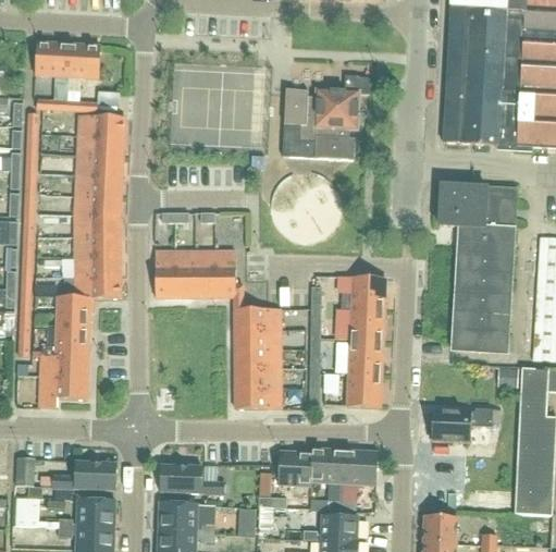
[(452,0),(452,4),(451,4),(443,140),(497,144),(497,146),(527,148),(528,145),(555,146),(555,0),(452,0)]
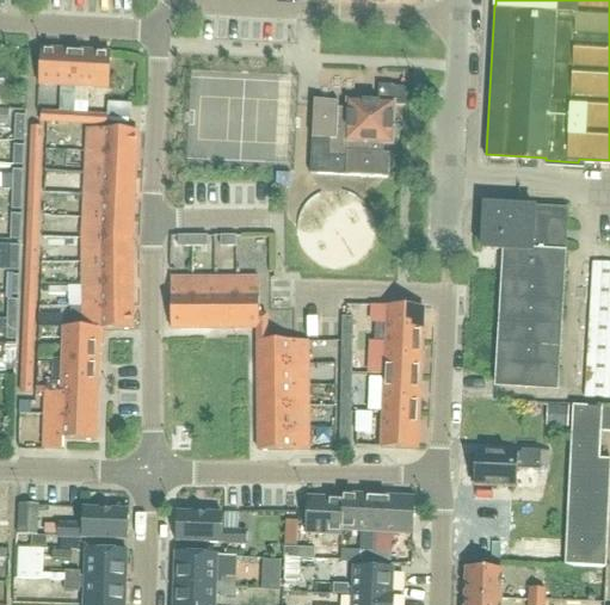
[(75,48),(41,45),(38,80),(73,82),(75,48)]
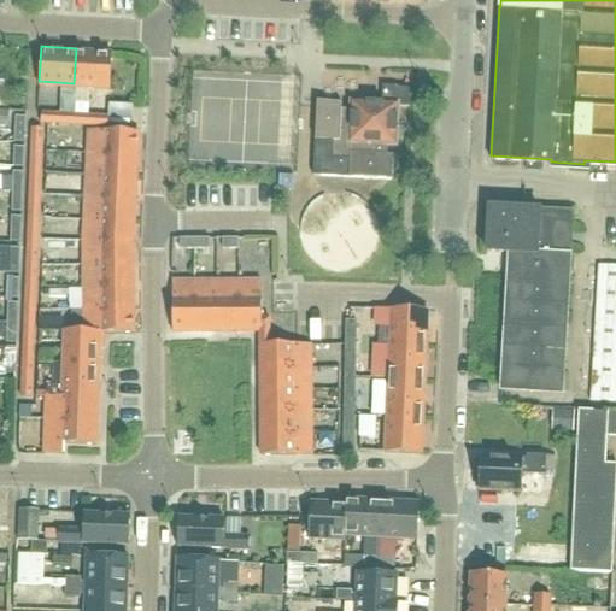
[(74,83),(109,86),(111,50),(76,48),(74,83)]
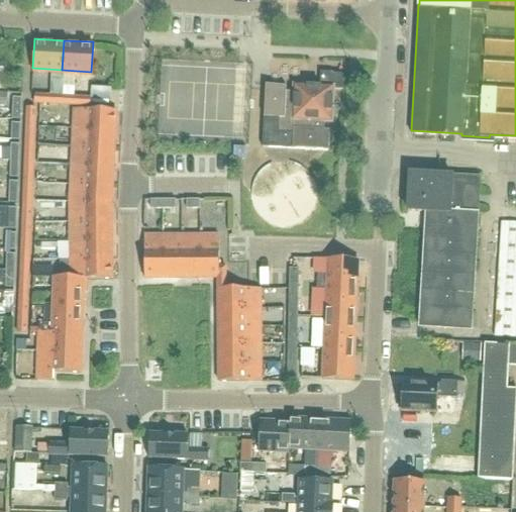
[(329,117),(330,86),(341,87),(342,71),(320,70),(319,85),(295,83),(294,89),(285,89),(286,83),(265,82),(262,144),(328,147),(329,127),(323,126),(324,117),(329,117)]
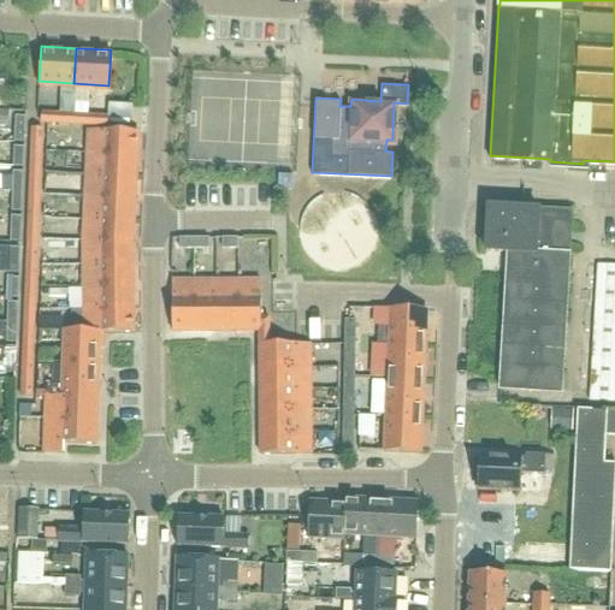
[(0,124),(9,125),(10,108),(0,107),(0,124)]
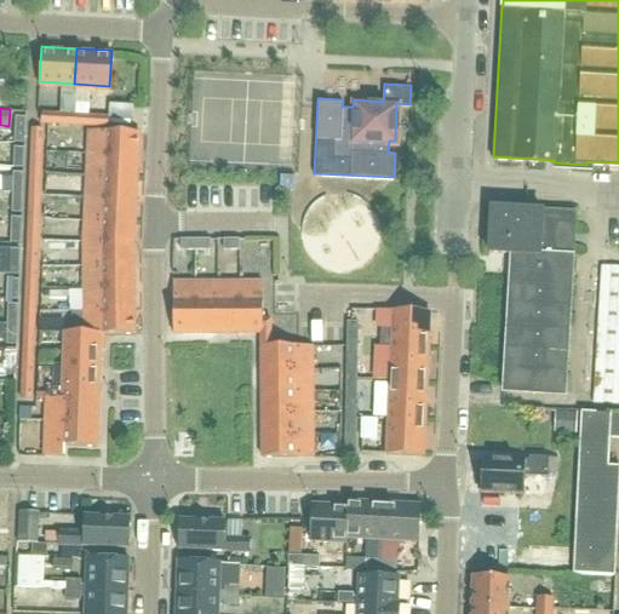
[(108,122),(108,113),(41,109),(40,120),(108,122)]
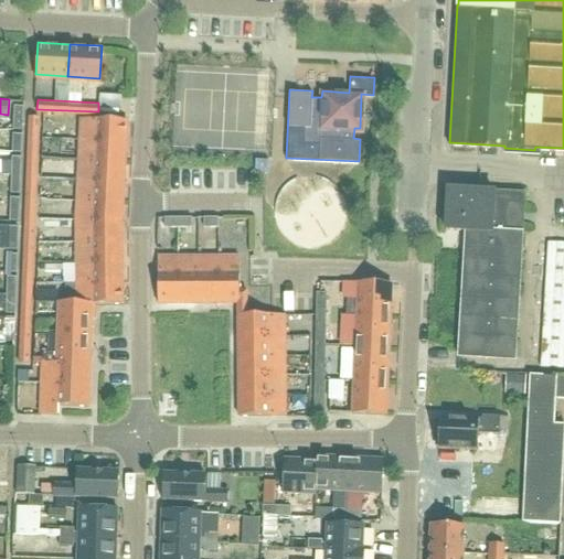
[(22,127),(23,104),(14,103),(13,126),(22,127)]
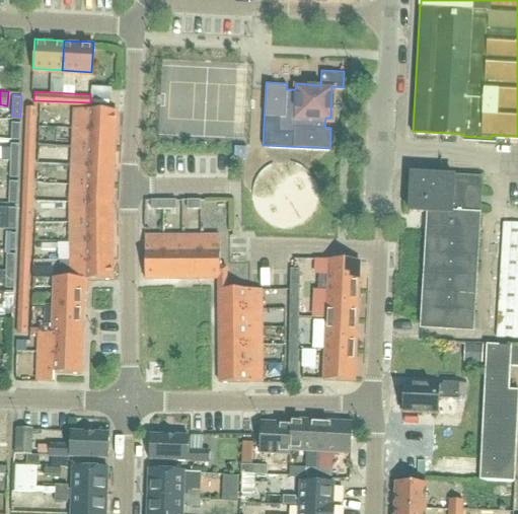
[(35,104),(26,104),(26,123),(34,124),(35,104)]
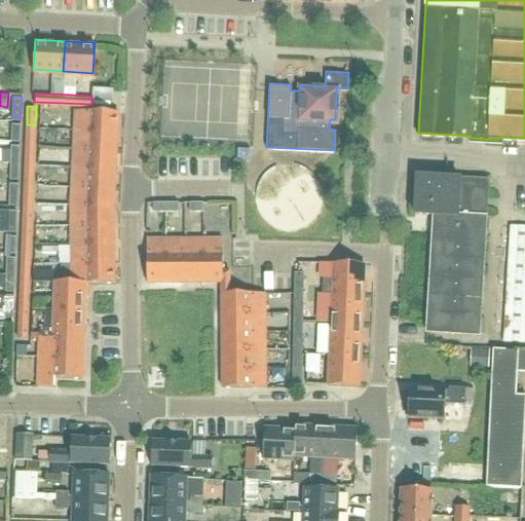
[(117,128),(118,110),(118,109),(74,107),(73,126),(117,128)]
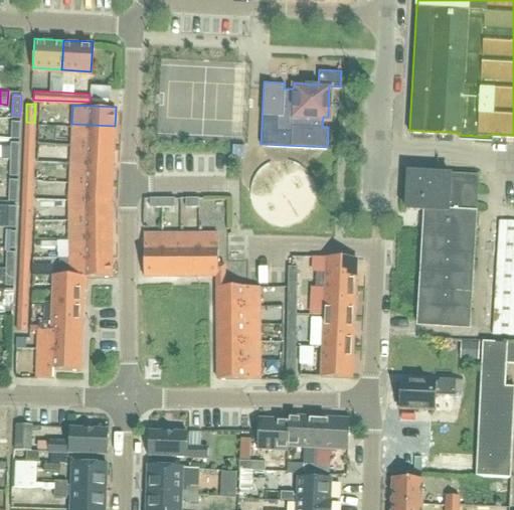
[(19,136),(20,120),(12,120),(11,136),(19,136)]
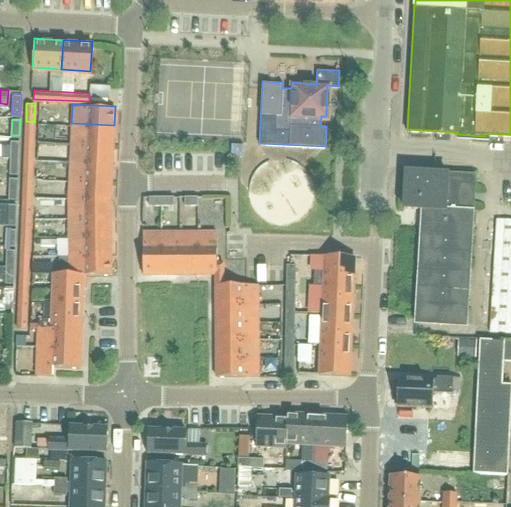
[(34,122),(26,121),(25,140),(33,140),(34,122)]
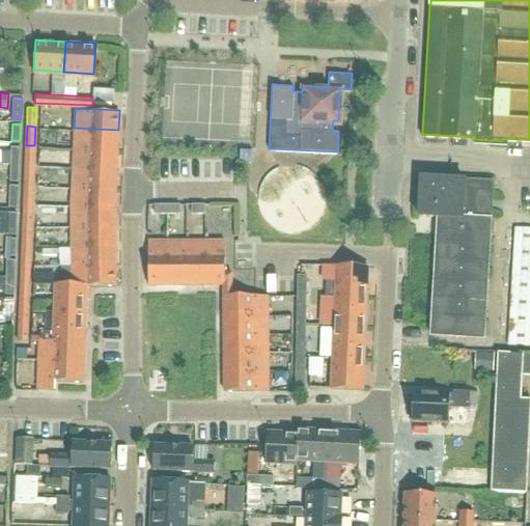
[(118,130),(74,128),(74,147),(117,149),(118,130)]
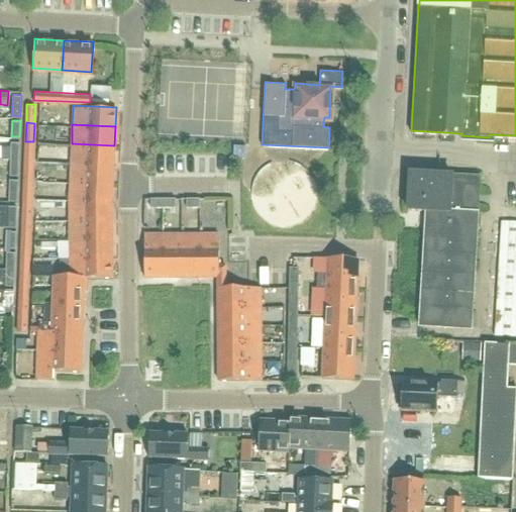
[(11,140),(10,157),(18,158),(19,140),(11,140)]
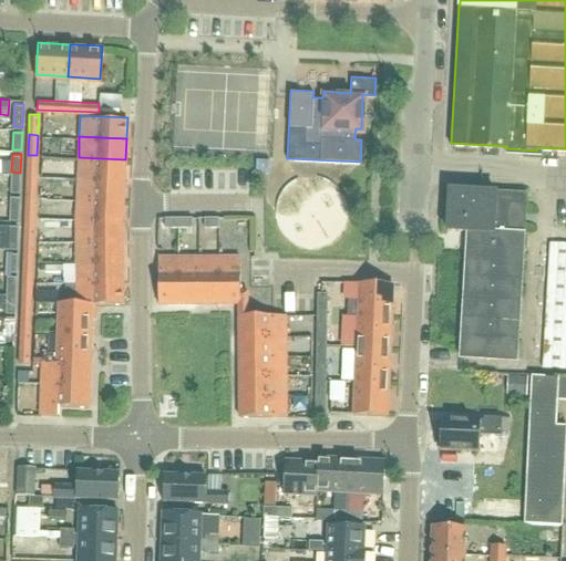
[(37,155),(28,155),(27,175),(35,176),(37,155)]
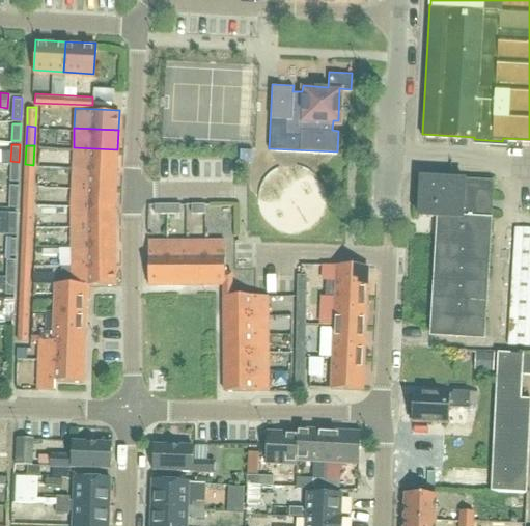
[(116,169),(117,149),(74,147),(73,166),(116,169)]
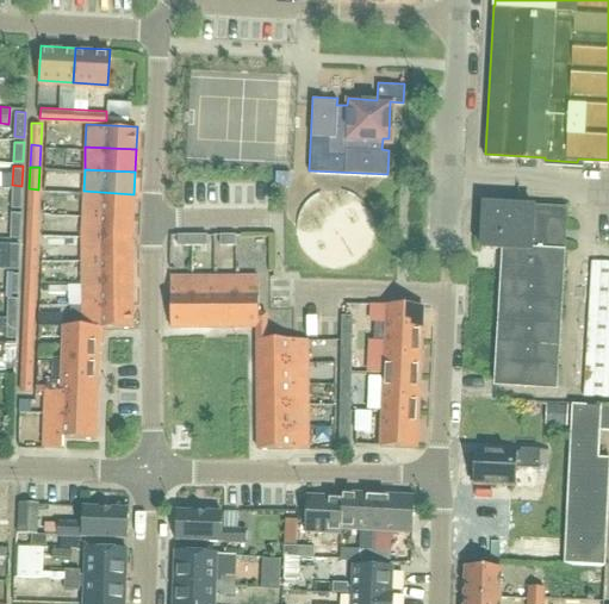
[(22,205),(22,186),(12,185),(11,205),(22,205)]
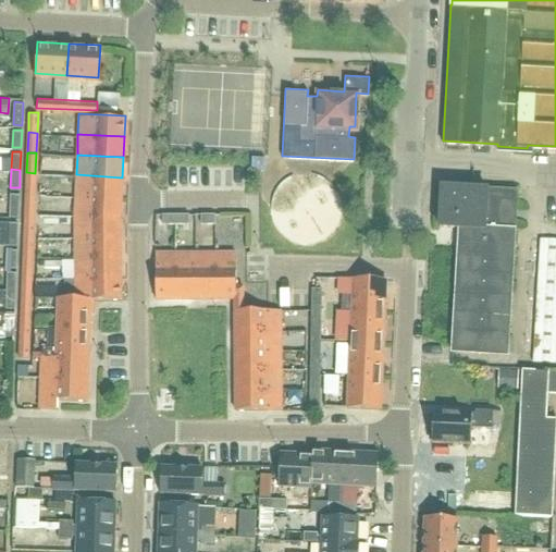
[(35,173),(26,172),(25,193),(34,193),(35,173)]
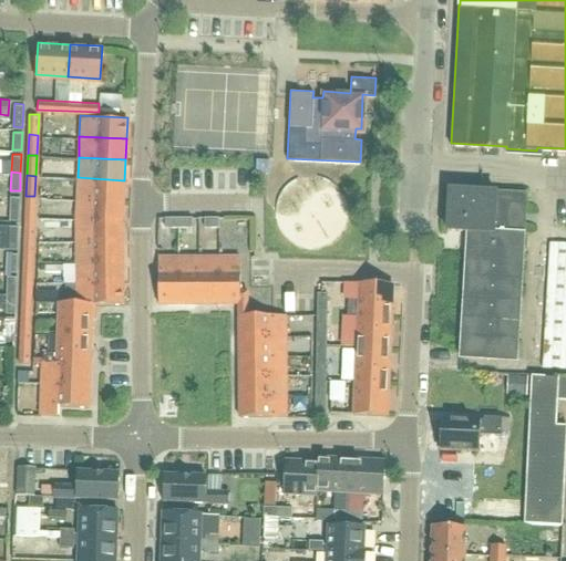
[(123,200),(124,180),(78,177),(76,198),(123,200)]
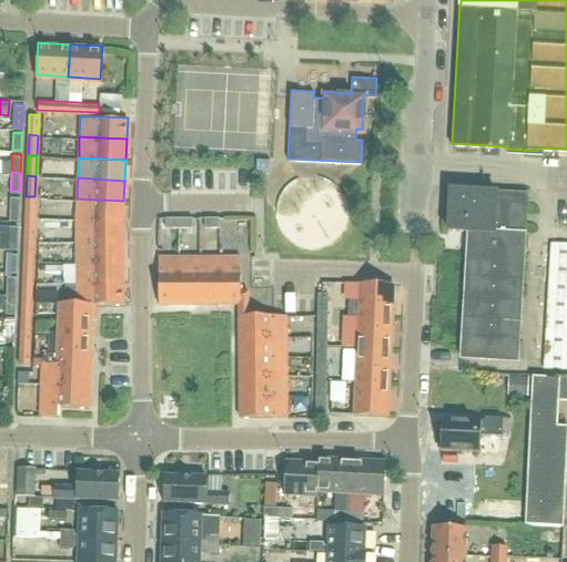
[(468,228),(462,341),(461,355),(517,359),(518,341),(526,191),(449,186),(447,227),(468,228)]
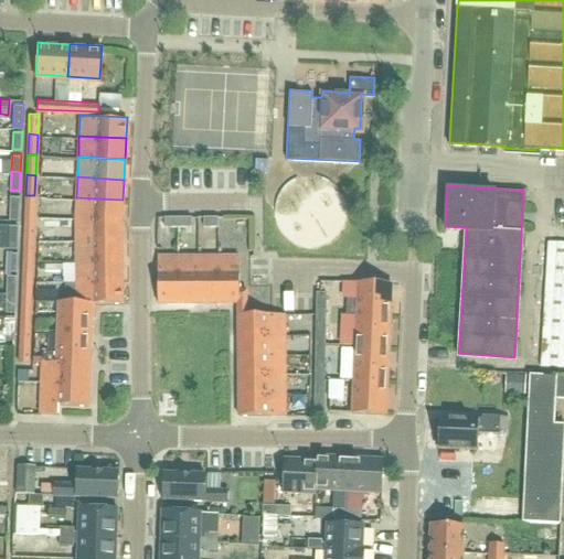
[(19,194),(0,193),(0,203),(10,204),(10,217),(19,217),(19,194)]
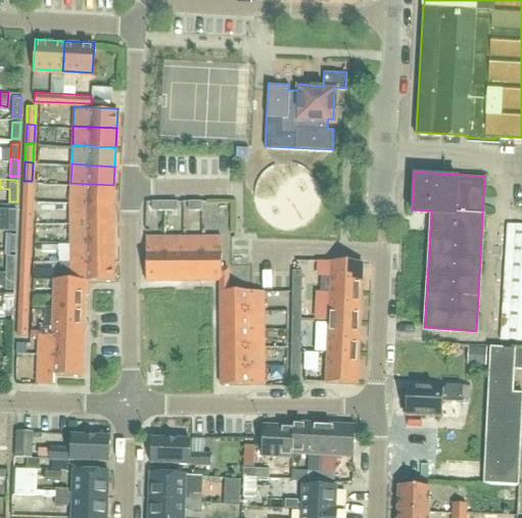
[(32,181),(24,181),(22,200),(32,200),(32,181)]
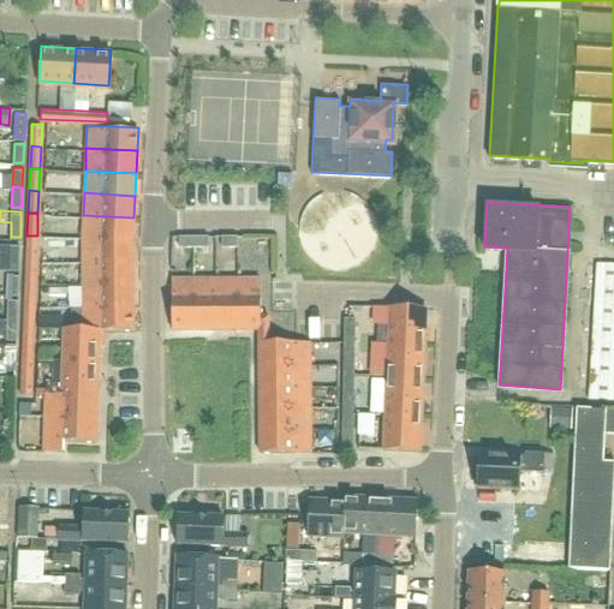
[(132,239),(133,218),(83,215),(82,237),(132,239)]
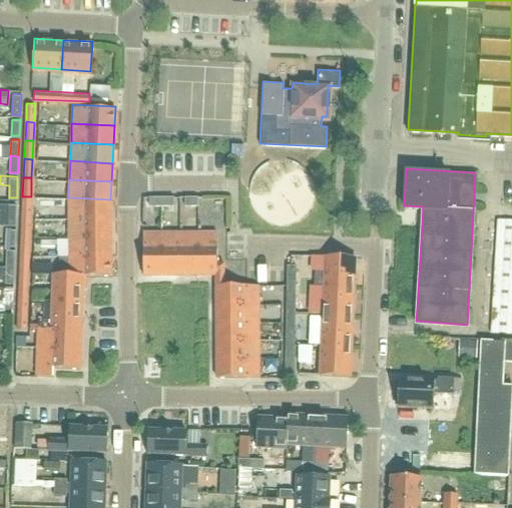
[(148,203),(161,203),(161,194),(148,194),(148,203)]
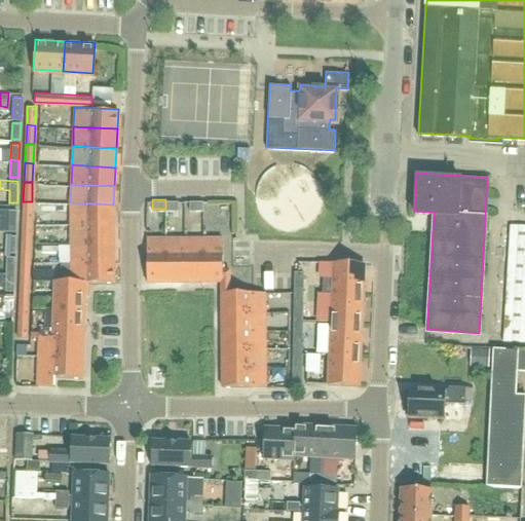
[(165,199),(165,209),(178,209),(178,199),(165,199)]
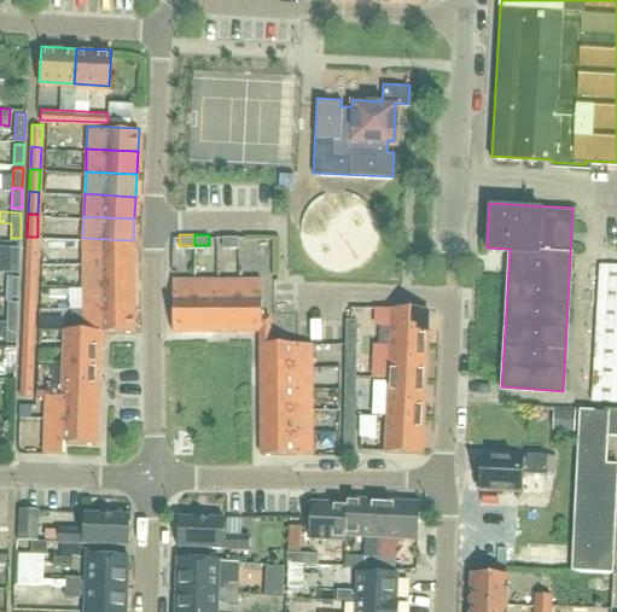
[(238,234),(222,234),(222,245),(238,245),(238,234)]
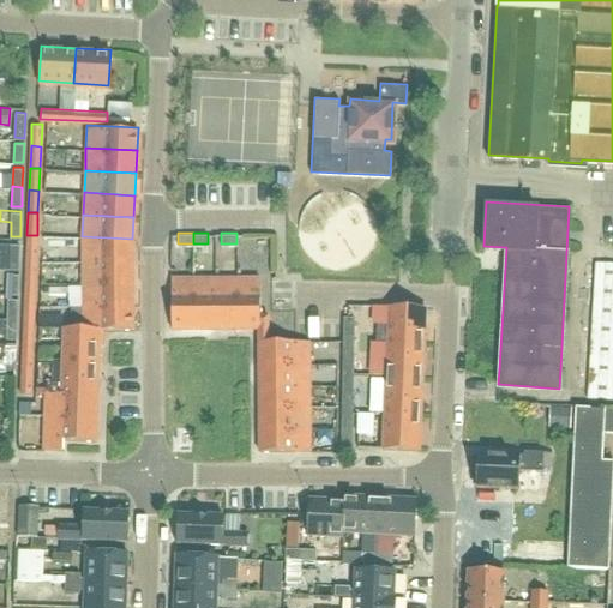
[(37,235),(26,235),(26,259),(36,260),(37,235)]
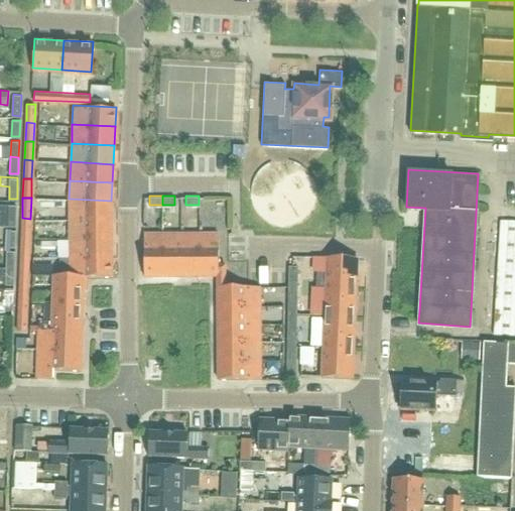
[(69,199),(69,219),(111,219),(111,202),(111,201),(69,199)]
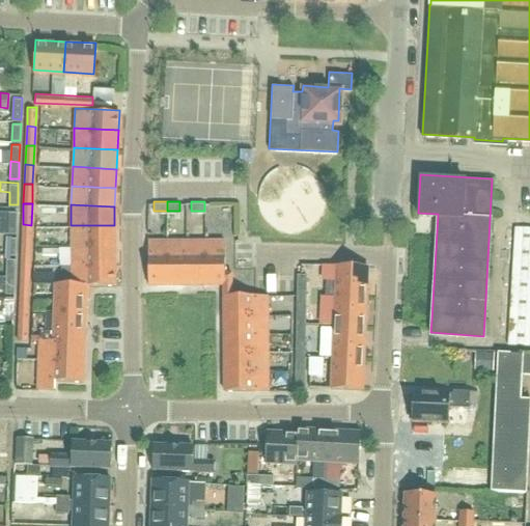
[(8,210),(7,232),(16,232),(17,211),(8,210)]
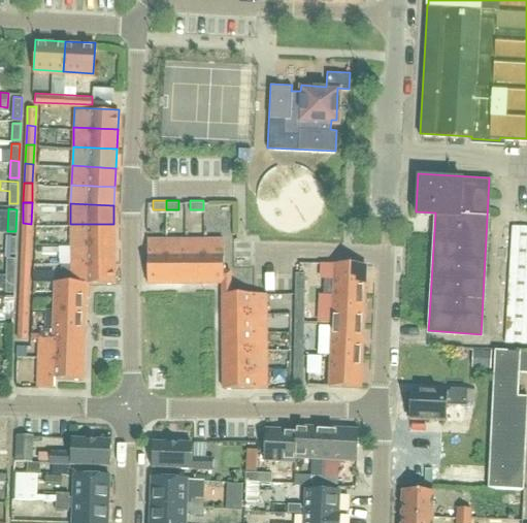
[(31,224),(23,223),(22,242),(30,242),(31,224)]
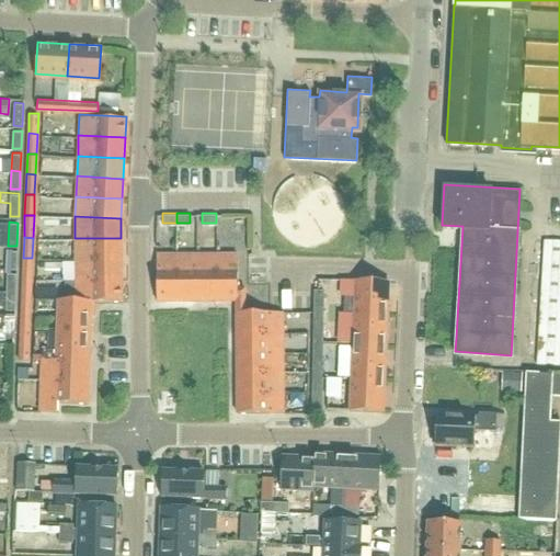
[(536,362),(559,362),(559,237),(543,237),(536,362)]
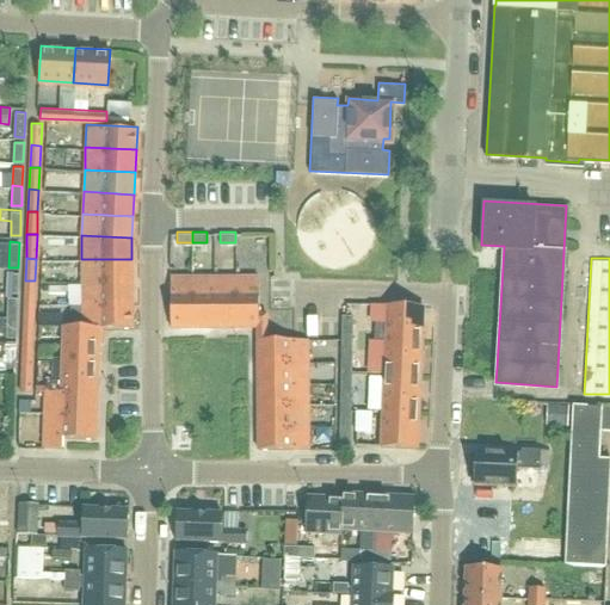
[(131,259),(81,259),(81,281),(131,281),(131,259)]
